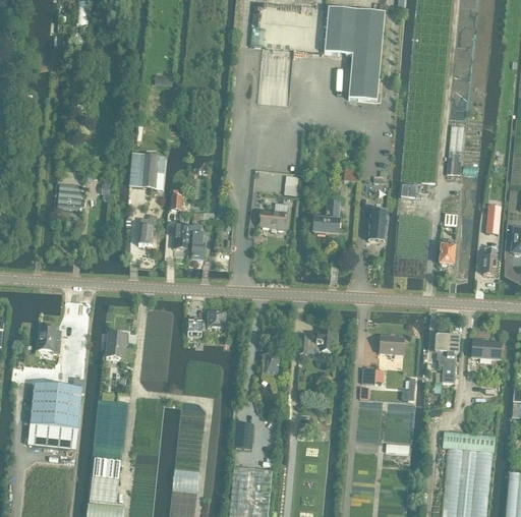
[(91,0),(77,0),(76,22),(89,23),(91,0)]
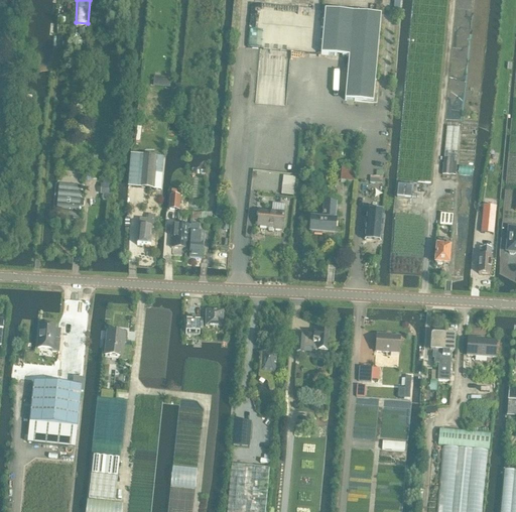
[(373,99),(381,12),(325,7),(320,50),(349,53),(345,97),(373,99)]
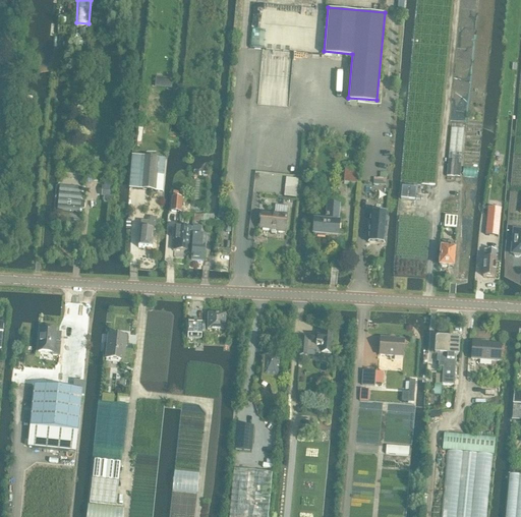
[(72,20),(58,19),(57,31),(71,32),(72,20)]
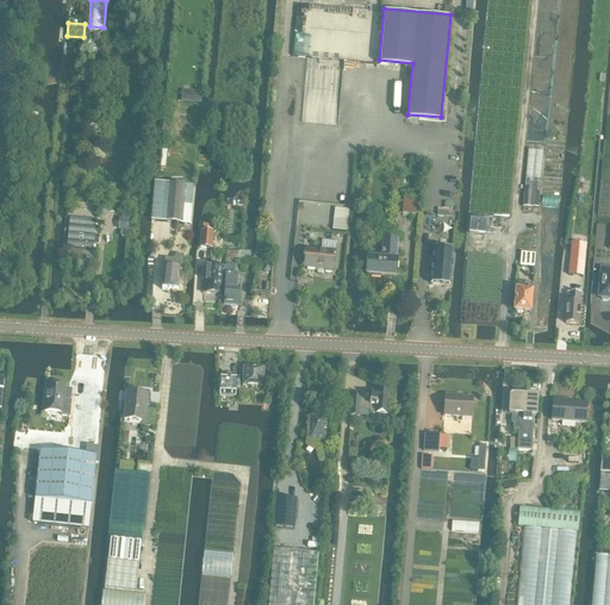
[(18,66),(2,63),(1,80),(16,81),(18,66)]
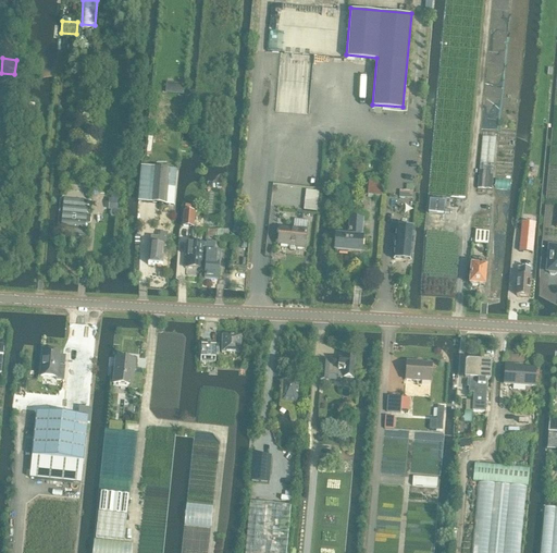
[(494,160),(496,134),(482,133),(478,185),(492,186),(494,160)]
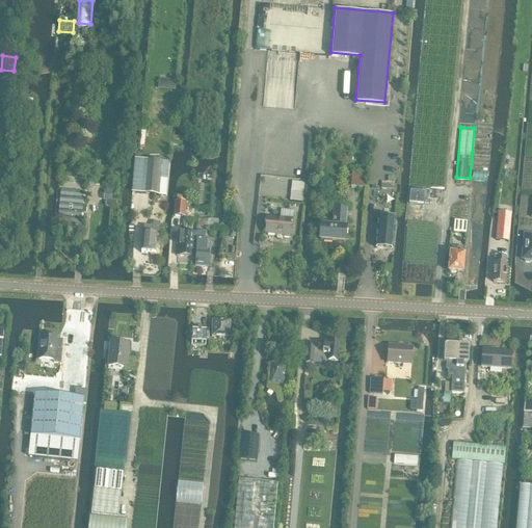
[(133,170),(132,189),(165,191),(168,158),(136,156),(134,155),(133,170)]
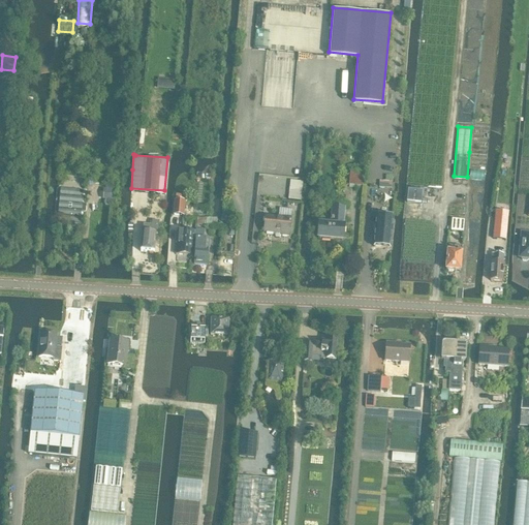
[(364,168),(349,167),(348,181),(363,182),(364,168)]
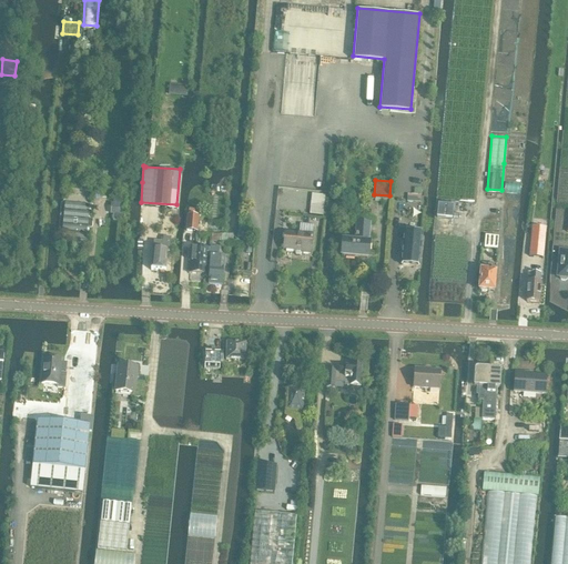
[(312,190),(308,211),(323,212),(325,192),(312,190)]
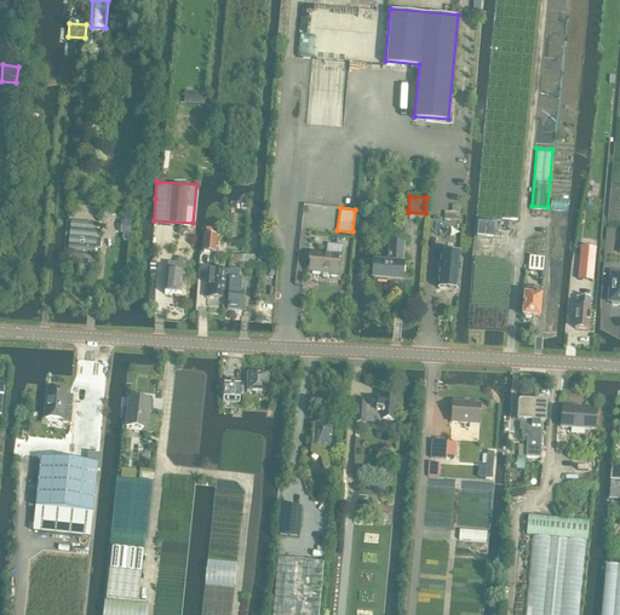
[(121,229),(125,229),(124,236),(133,236),(135,230),(136,219),(135,219),(136,212),(126,212),(125,219),(121,219),(121,229)]
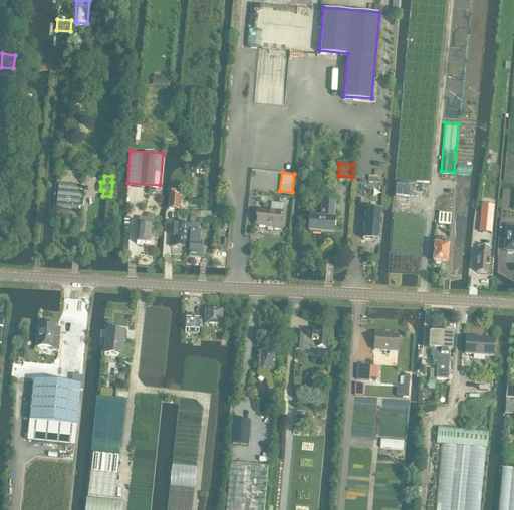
[(80,182),(59,180),(56,213),(77,214),(80,182)]
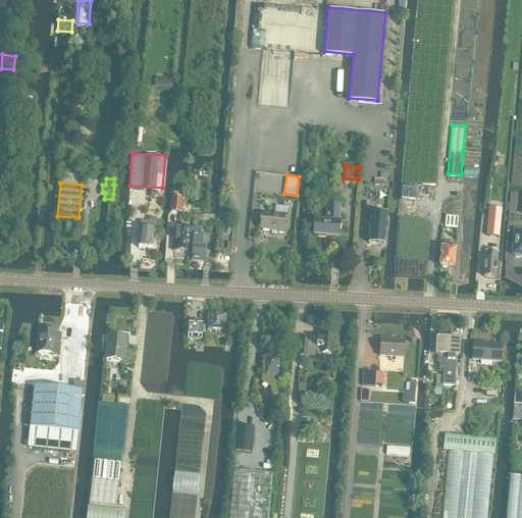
[(417,185),(403,183),(402,196),(416,197),(417,185)]
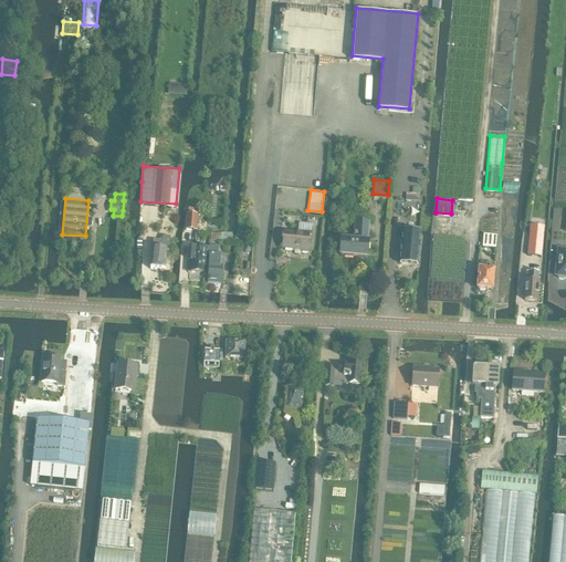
[(197,227),(198,211),(187,211),(186,227),(197,227)]
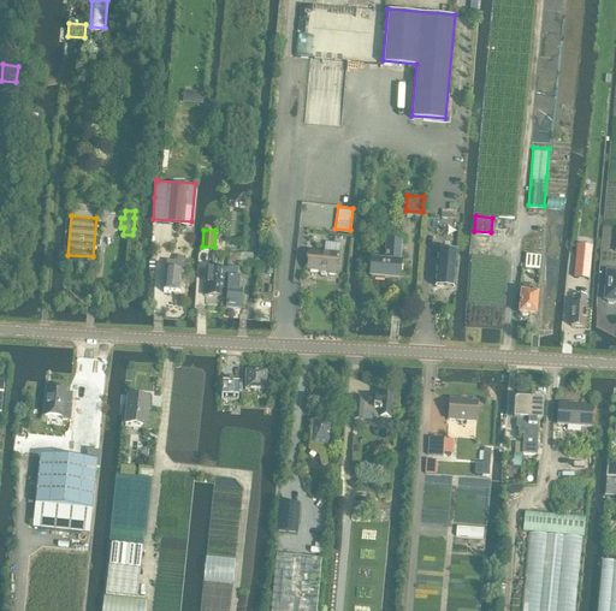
[(372,256),(371,273),(400,276),(401,259),(400,259),(401,238),(386,237),(385,257),(372,256)]
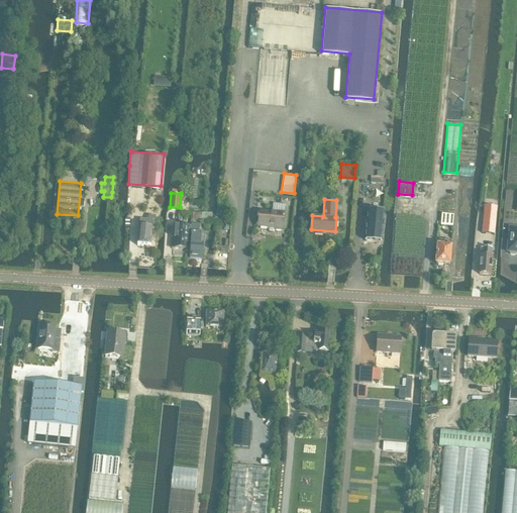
[(259,208),(257,223),(274,225),(274,226),(282,227),(285,201),(273,200),(272,209),(259,208)]
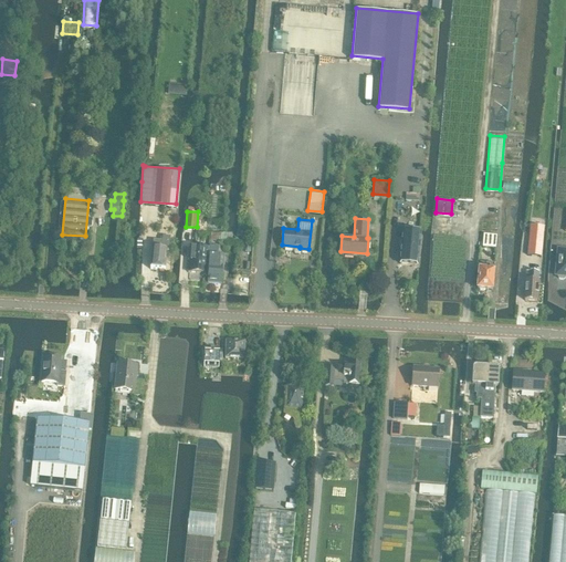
[(542,253),(543,238),(540,237),(541,224),(532,224),(530,252),(542,253)]
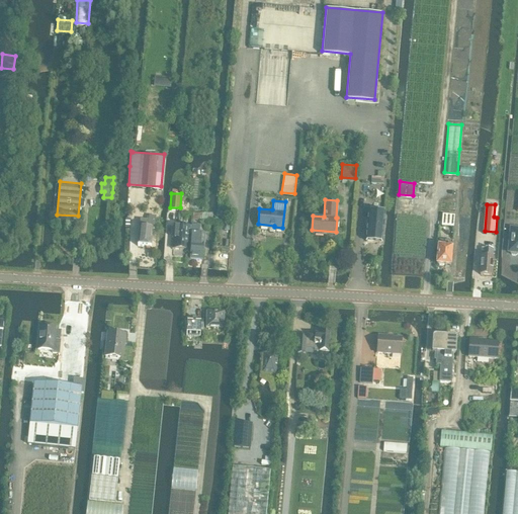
[(369,207),(366,238),(381,240),(384,209),(369,207)]
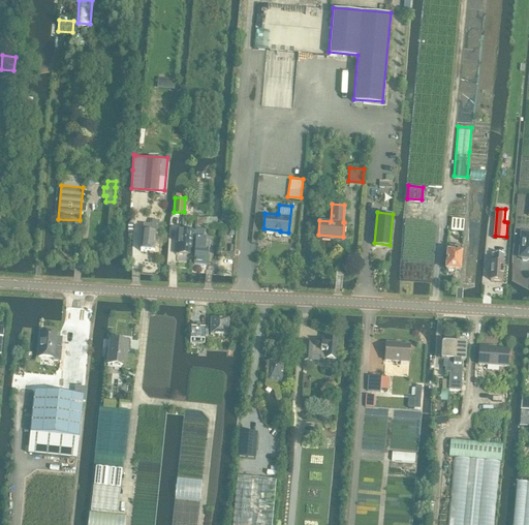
[(464,229),(464,217),(453,216),(452,228),(464,229)]
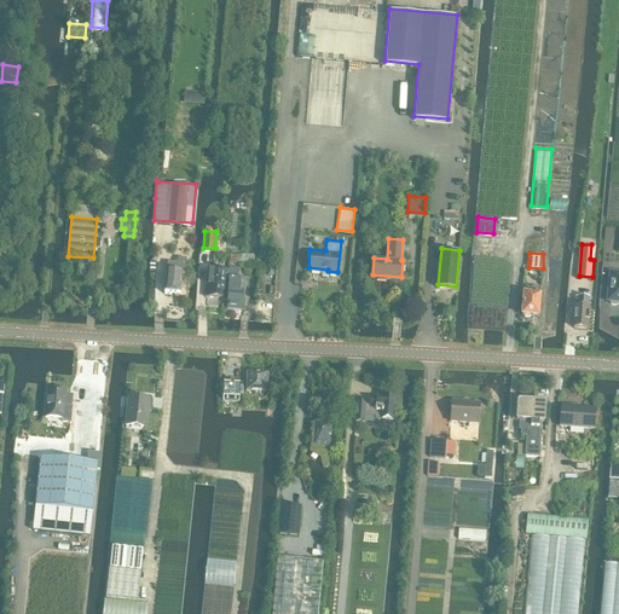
[(180,291),(183,270),(185,270),(186,254),(178,254),(178,259),(167,259),(165,290),(180,291)]
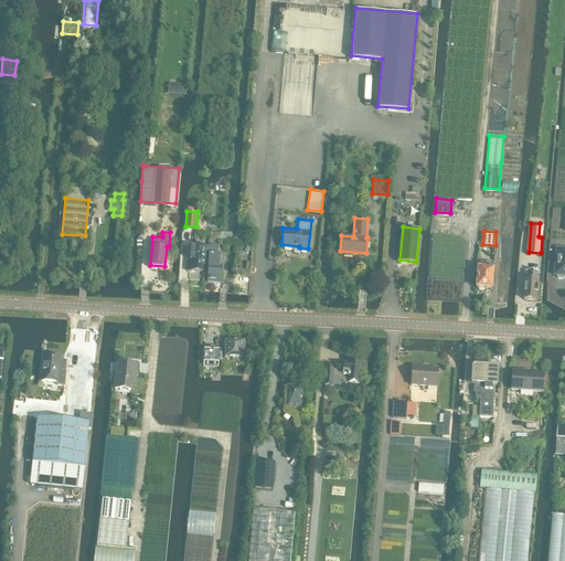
[(206,243),(189,242),(188,268),(205,270),(206,243)]
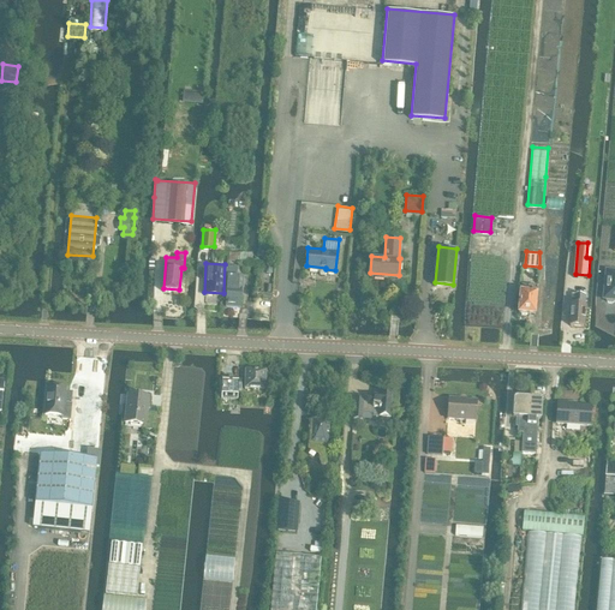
[(614,267),(605,267),(603,295),(605,295),(607,299),(613,299),(614,297),(614,295),(614,267)]
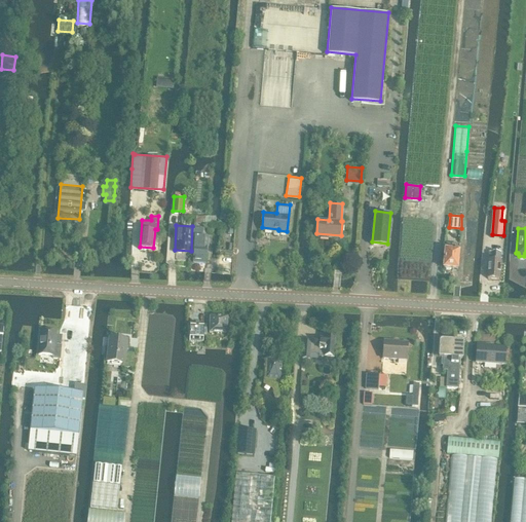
[(205,260),(207,243),(207,234),(199,234),(199,232),(198,232),(198,231),(195,231),(195,232),(194,232),(192,259),(205,260)]
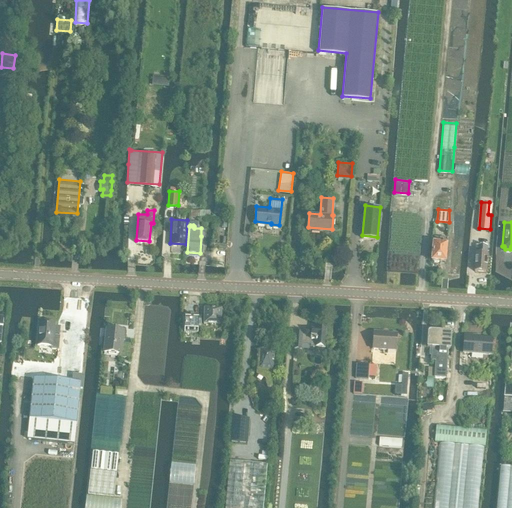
[(437,260),(438,259),(445,259),(447,241),(446,241),(447,235),(439,235),(439,241),(433,240),(432,258),(433,258),(434,260),(437,260)]
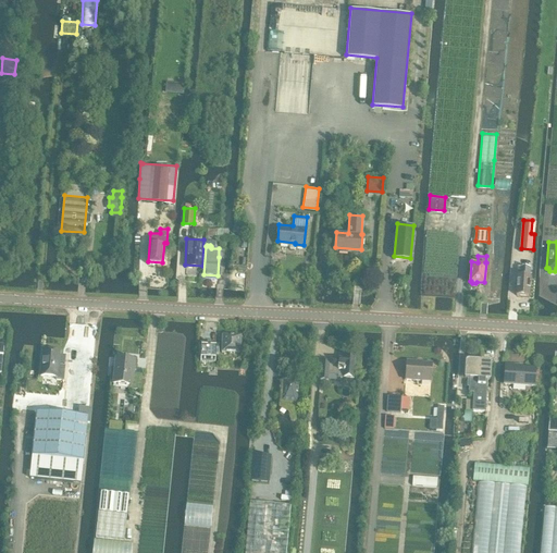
[(518,265),(518,273),(517,273),(516,292),(529,293),(530,265),(518,265)]
